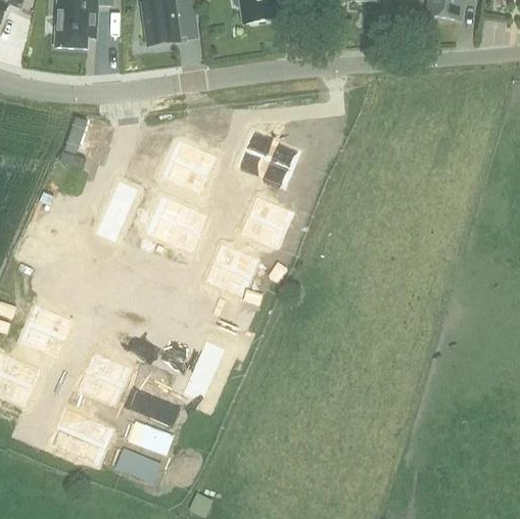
[(0,0),(0,14),(2,15),(0,20),(2,20),(10,2),(25,8),(28,0),(0,0)]
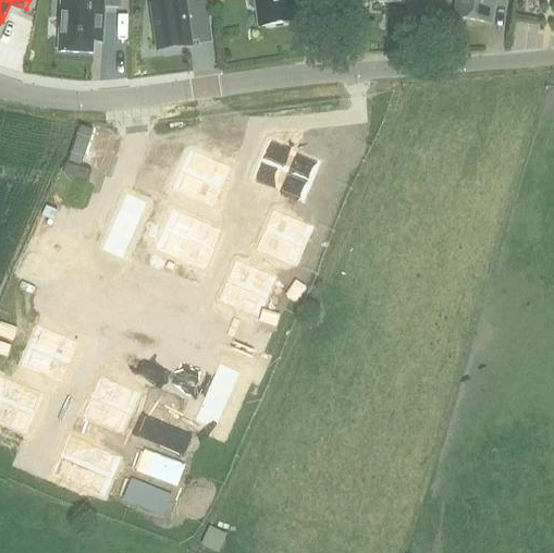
[(56,0),(56,17),(63,17),(62,50),(101,51),(101,40),(110,40),(111,7),(126,7),(126,0),(56,0)]
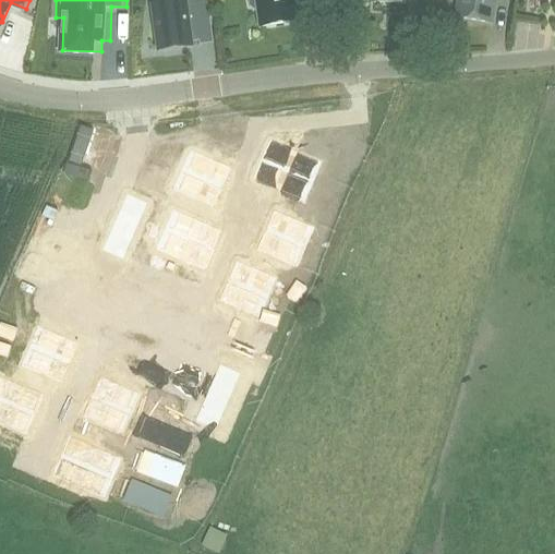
[(167,1),(168,2),(155,4),(161,46),(170,44),(170,46),(184,44),(184,43),(192,40),(192,43),(194,43),(192,29),(201,28),(198,16),(216,14),(214,0),(172,0),(167,1)]
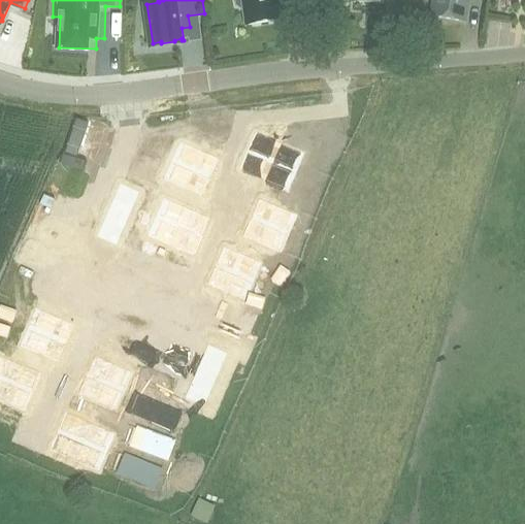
[(238,0),(238,3),(244,7),(249,6),(251,22),(286,17),(284,0),(238,0)]
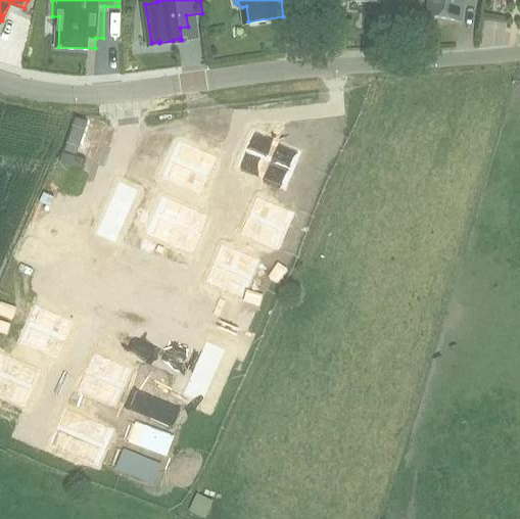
[(463,18),(466,0),(432,0),(430,12),(463,18)]
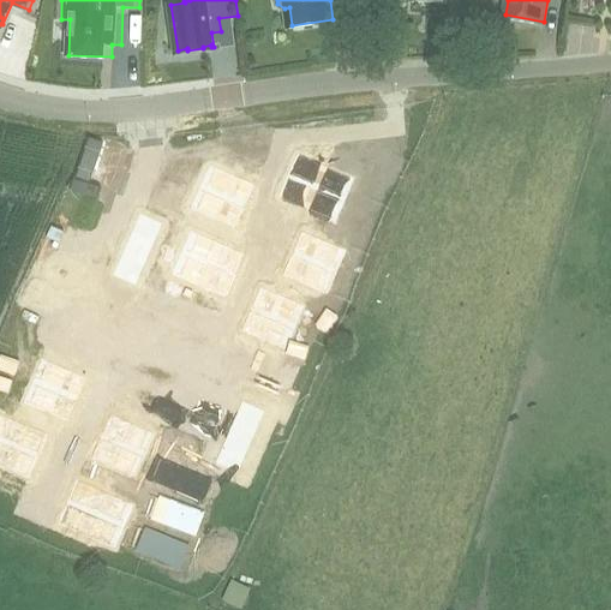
[(345,174),(297,154),(289,172),(337,193),(345,174)]
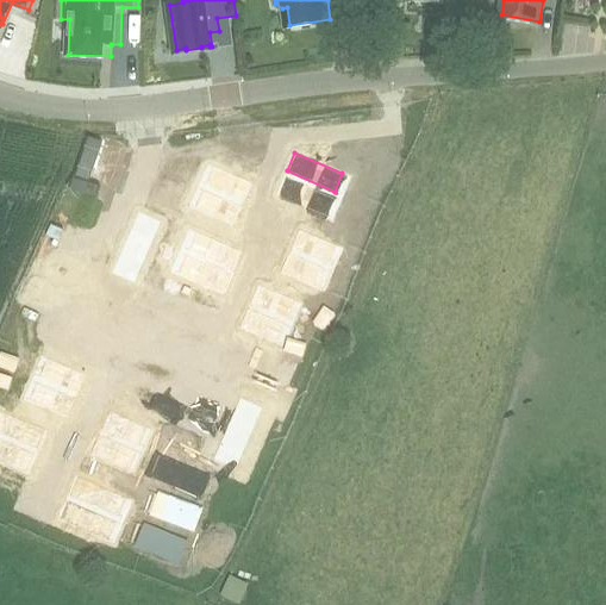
[(214,167),(207,185),(244,200),(252,182),(214,167)]
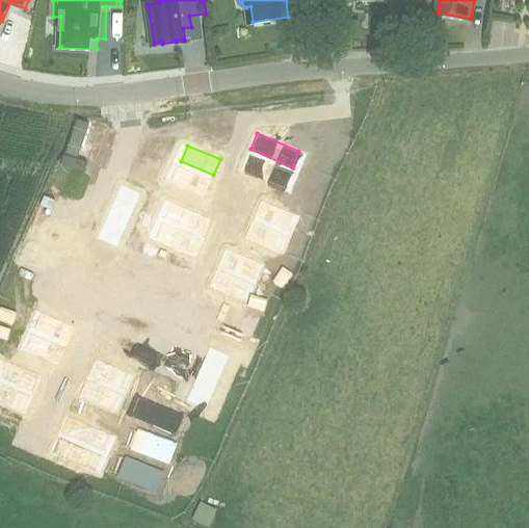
[(290,172),(248,154),(241,169),(284,187),(290,172)]
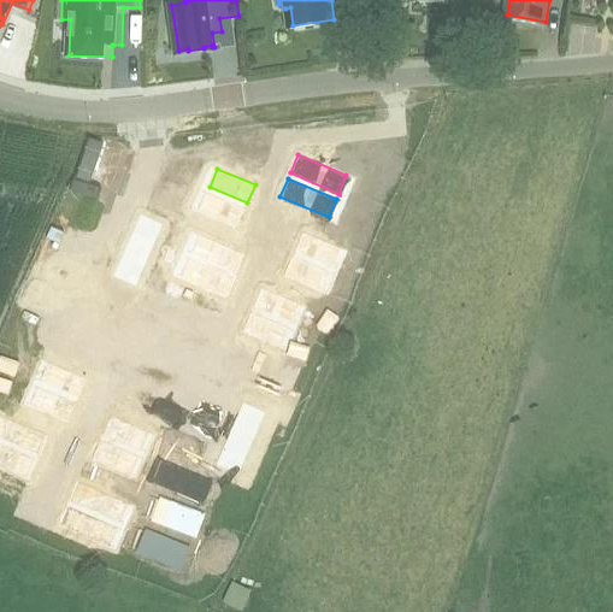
[(207,192),(200,210),(237,227),(246,209),(207,192)]
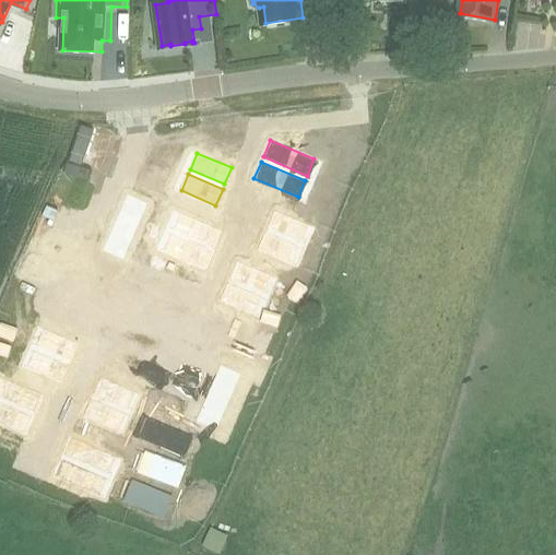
[(115,196),(113,202),(121,207),(125,200),(115,196)]
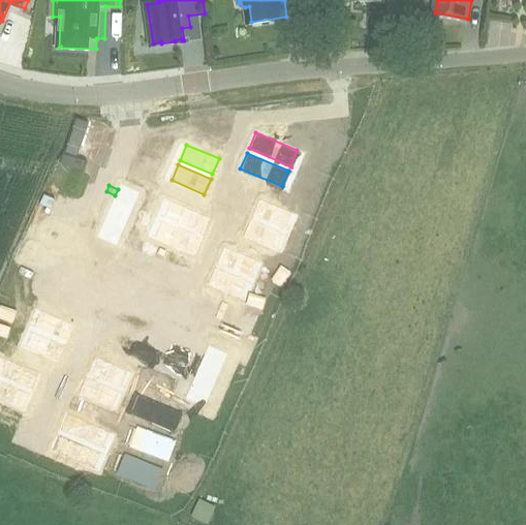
[(118,189),(115,195),(124,199),(126,193),(118,189)]
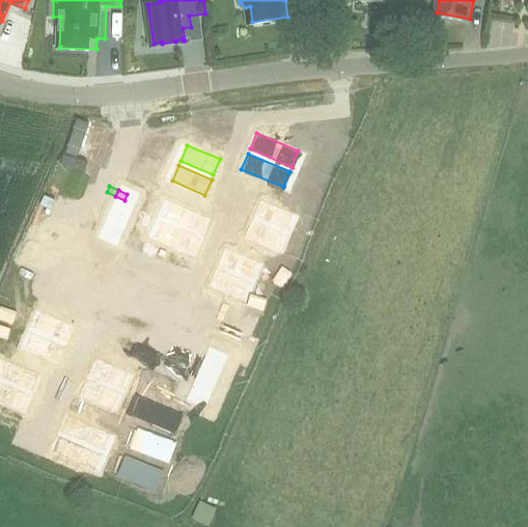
[(107,192),(104,198),(113,202),(115,196),(107,192)]
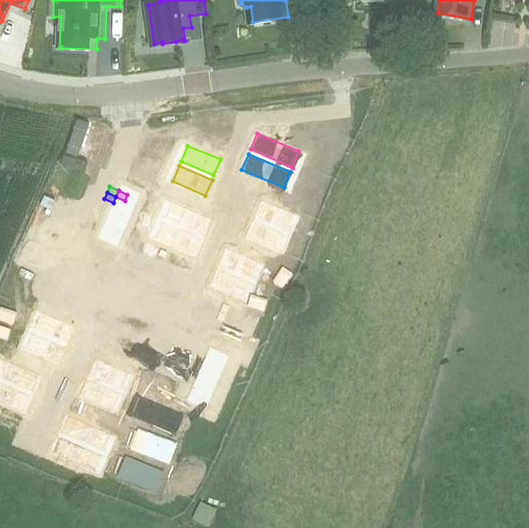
[(115,196),(113,203),(122,207),(125,201),(115,196)]
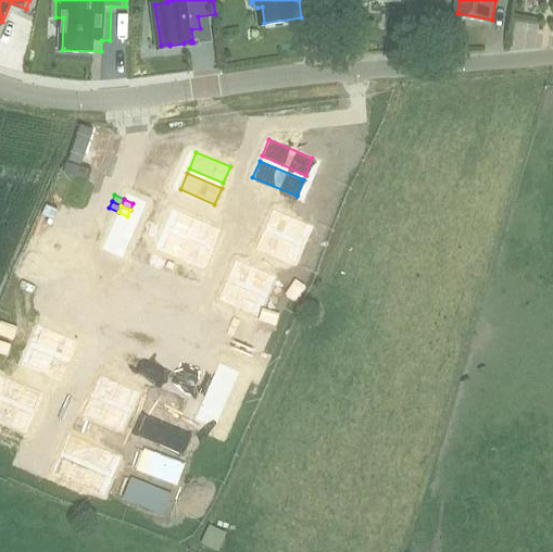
[(109,208),(107,214),(115,218),(118,212),(109,208)]
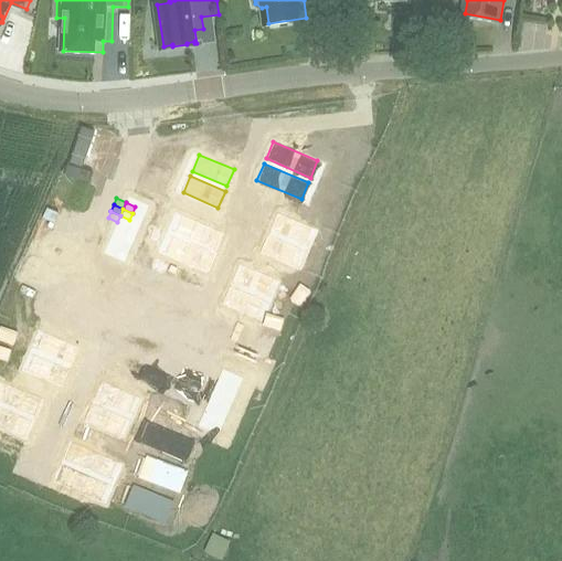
[(277,212),(271,229),(306,243),(313,226),(277,212)]
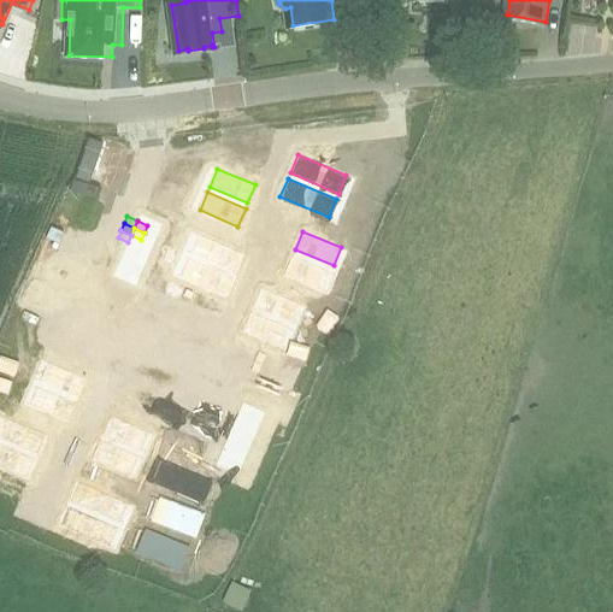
[(131,235),(128,242),(139,247),(141,240),(131,235)]
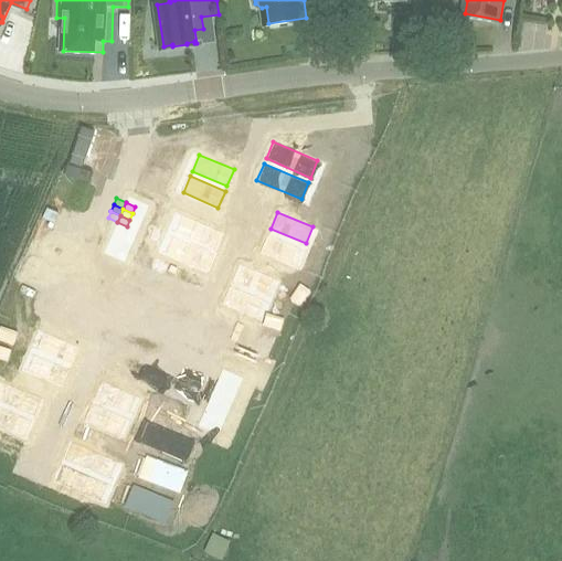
[(225,232),(186,215),(178,232),(218,249),(225,232)]
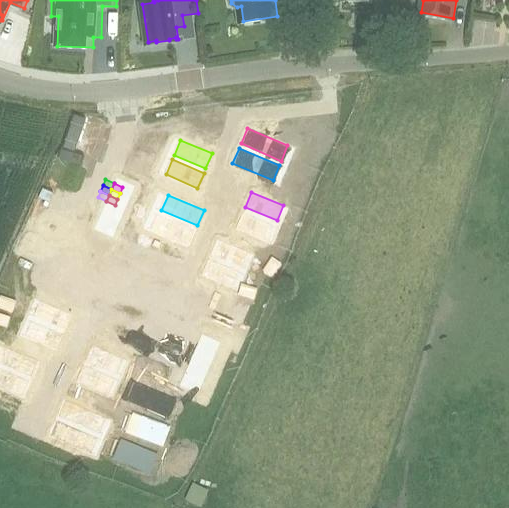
[(98,197),(95,203),(103,207),(106,201),(98,197)]
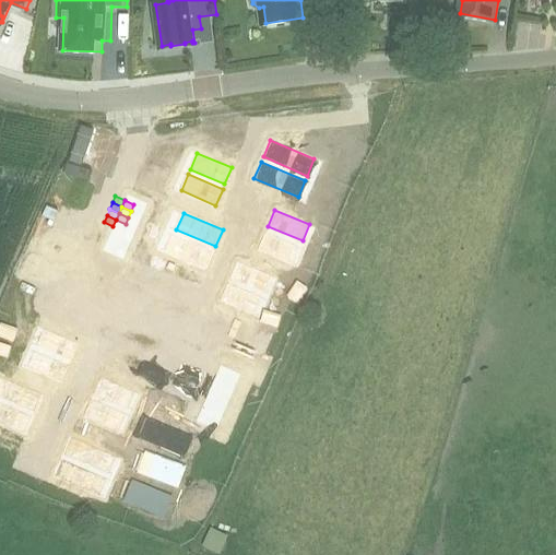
[(116,220),(113,226),(122,229),(126,224),(116,220)]
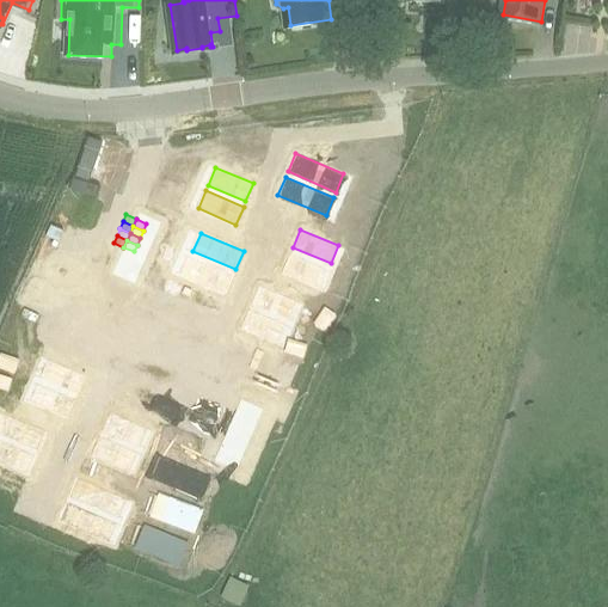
[(123,247),(114,243),(110,251),(120,256),(123,247)]
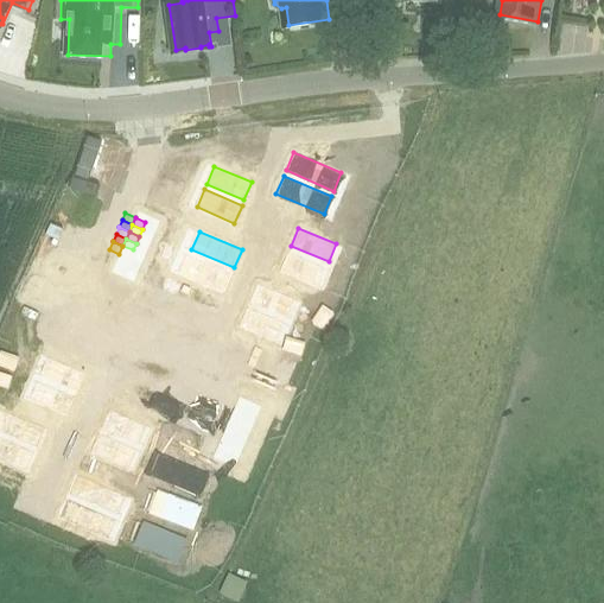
[(133,249),(122,246),(119,254),(129,258),(133,249)]
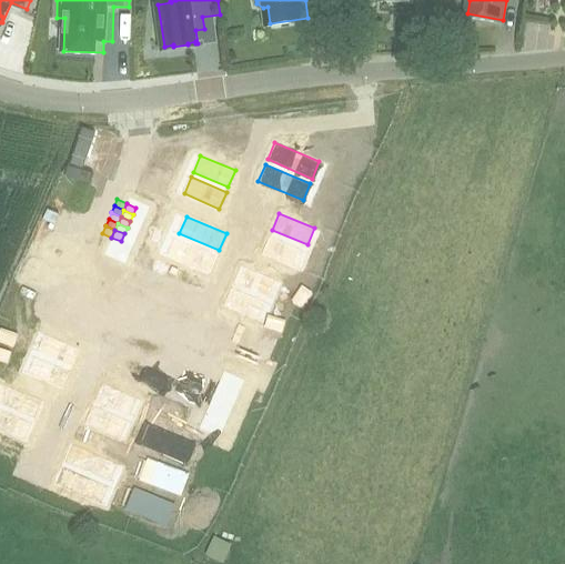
[(102,233),(98,242),(108,247),(111,238),(102,233)]
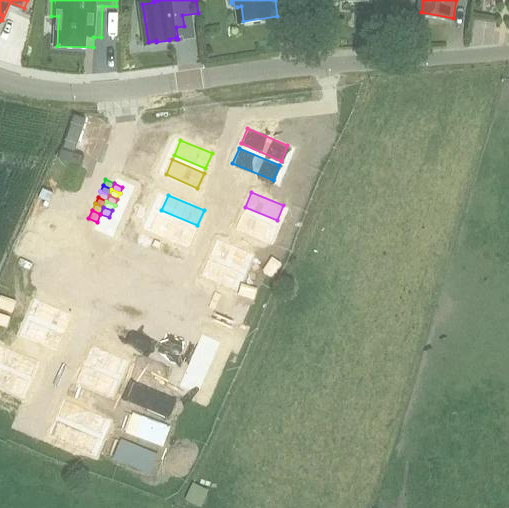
[(243,211),(237,226),(268,240),(275,225),(243,211)]
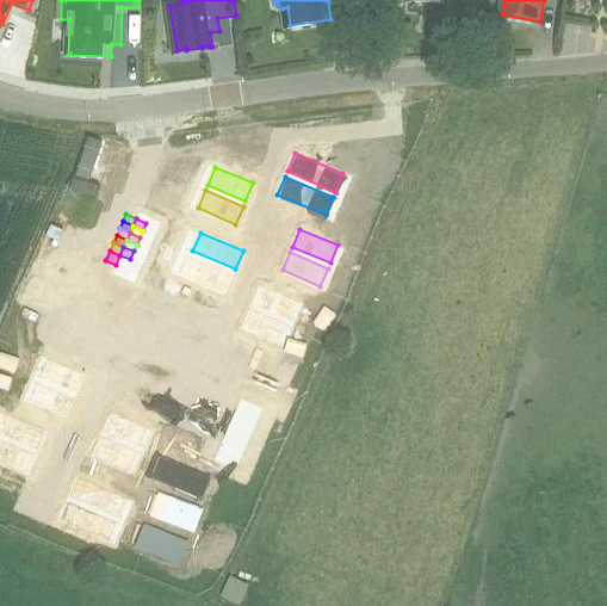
[(119,255),(116,265),(125,270),(130,259),(119,255)]
